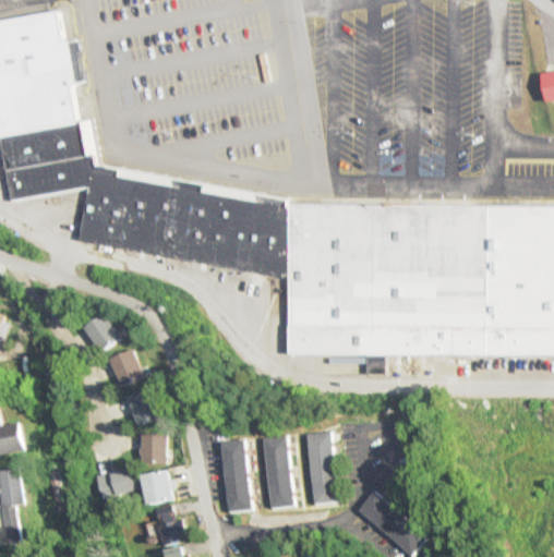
[(381,205),(381,200),(422,200),(464,201),(464,205),(553,205),(553,354),(284,353),(284,278),(76,240),(86,186),(9,201),(0,153),(0,19),(56,10),(60,37),(61,38),(61,39),(62,39),(63,40),(64,40),(74,38),(79,60),(82,81),(73,83),(72,83),(71,84),(70,85),(70,86),(70,87),(70,88),(75,122),(88,119),(92,135),(95,155),(96,164),(101,164),(111,166),(131,169),(158,174),(188,180),(224,186),(237,189),(251,191),(272,194),(285,197),(285,204),(381,205)]
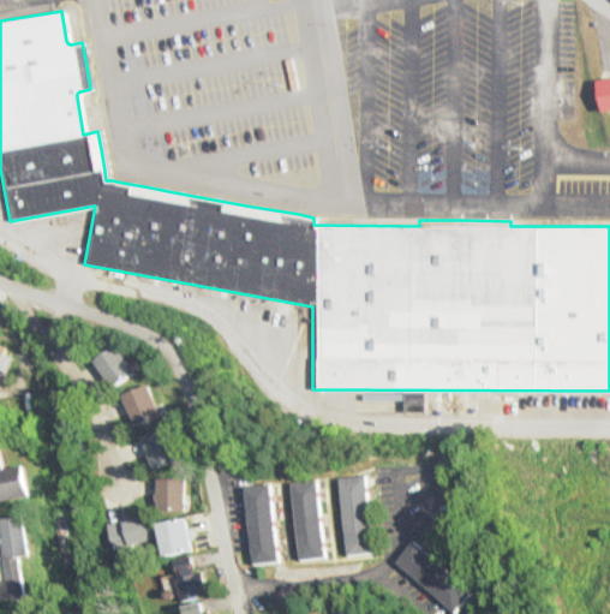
[(609,77),(593,79),(597,113),(609,111),(609,77)]
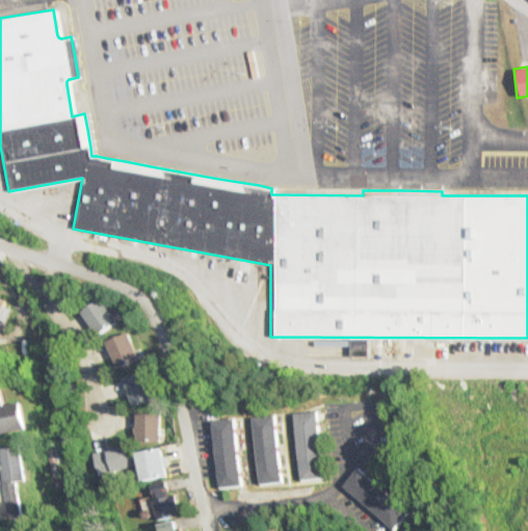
[(79,313),(95,336),(113,323),(97,300),(79,313)]
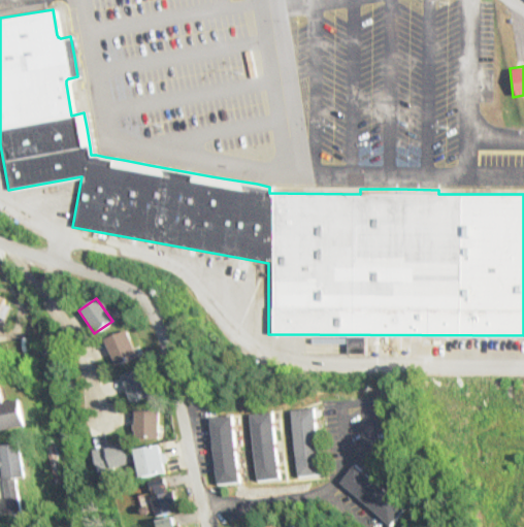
[(134,357),(123,331),(101,341),(113,367),(134,357)]
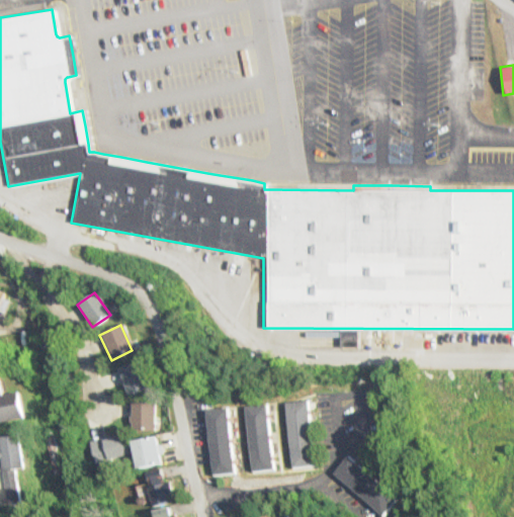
[(147,390),(139,363),(116,369),(124,396),(147,390)]
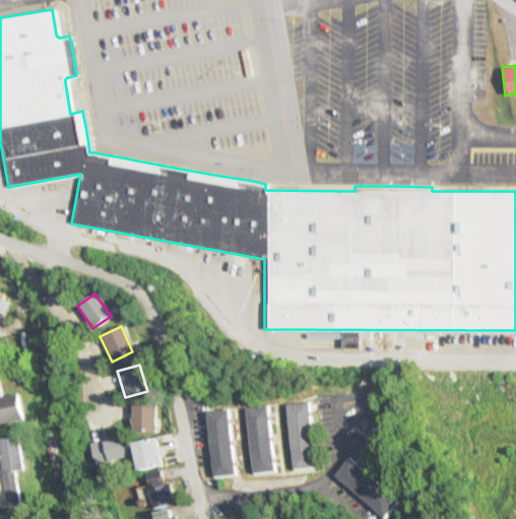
[(0,424),(20,422),(16,395),(0,397),(0,424)]
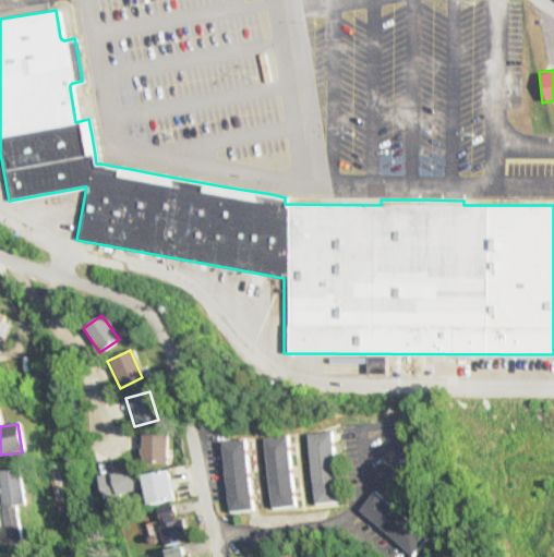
[(336,503),(329,433),(306,435),(313,505),(336,503)]
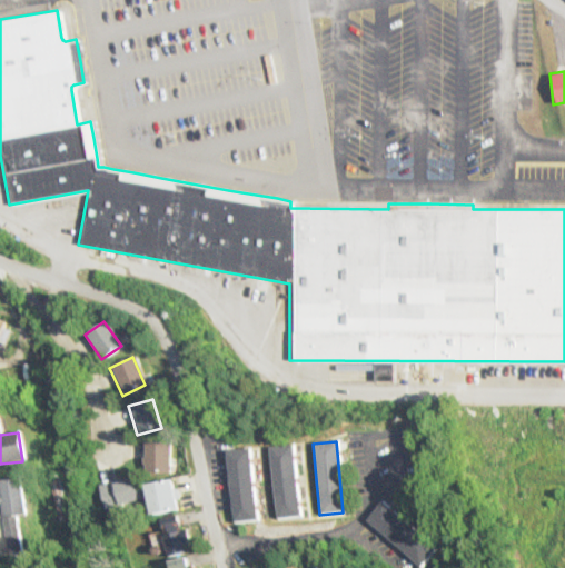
[(168,444),(142,444),(142,475),(168,475),(168,444)]
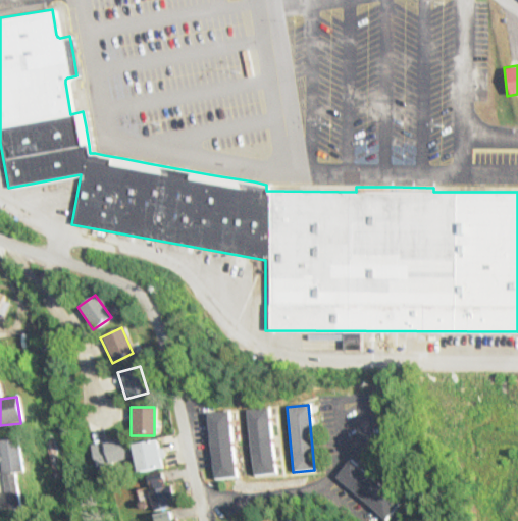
[(246,411),(252,476),(274,474),(268,409),(246,411)]
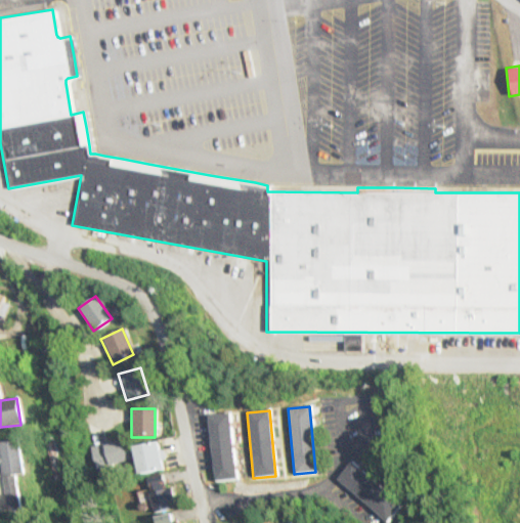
[(213,481),(235,480),(231,415),(209,416),(213,481)]
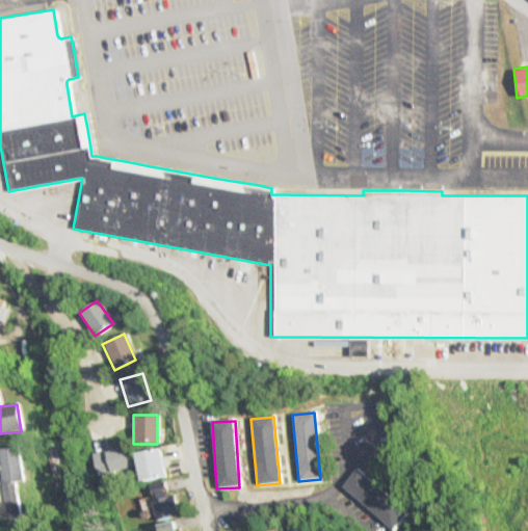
[(124,448),(94,453),(97,473),(127,469),(124,448)]
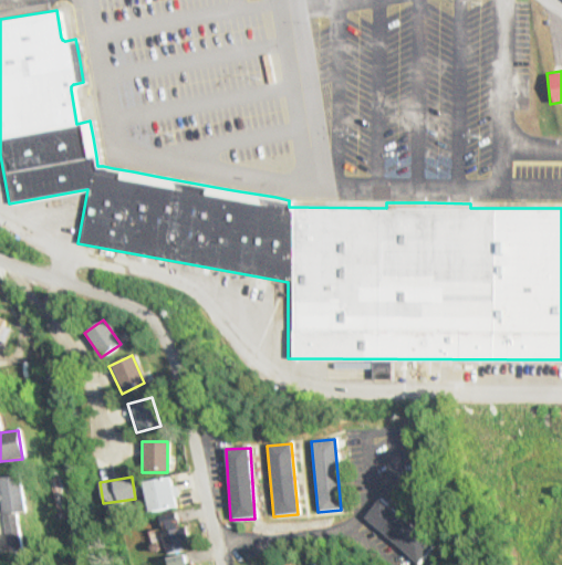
[(22,512),(18,478),(0,480),(0,514),(4,550),(18,548),(13,513),(22,512)]
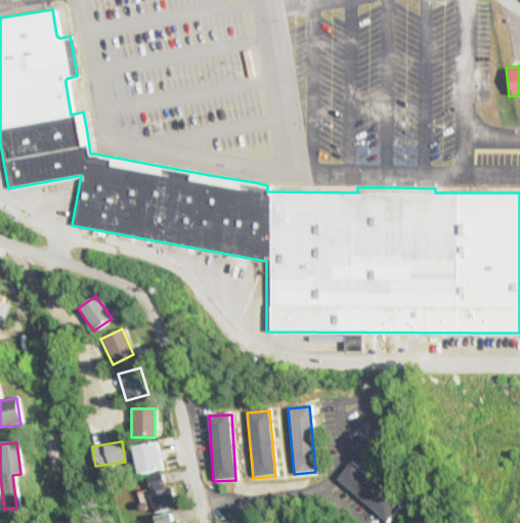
[(162,469),(159,443),(133,446),(135,472),(162,469)]
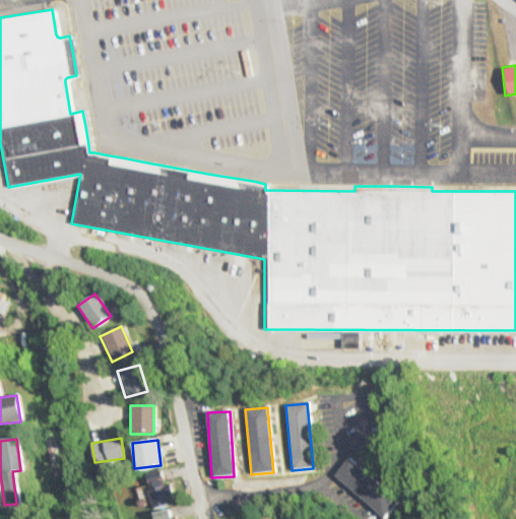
[(331,477),(382,518),(384,518),(398,502),(347,459),(331,477)]
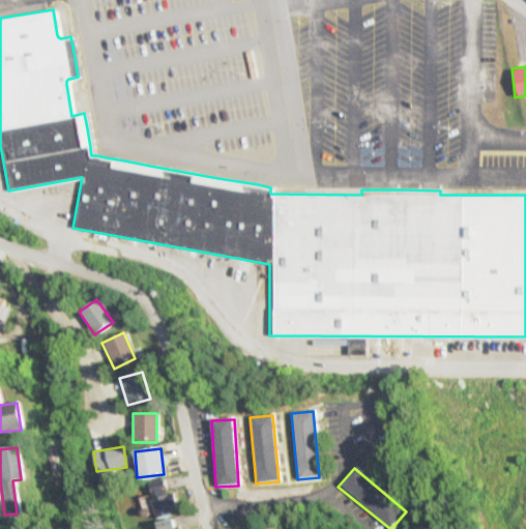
[(171,516),(167,482),(150,485),(153,517),(171,516)]
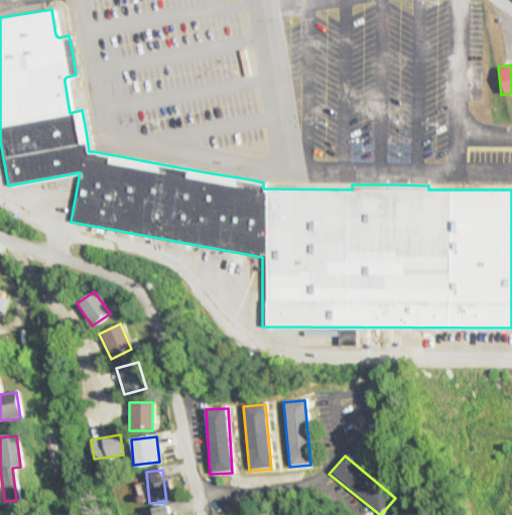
[(153,508),(155,514),(176,514),(173,503),(153,508)]
